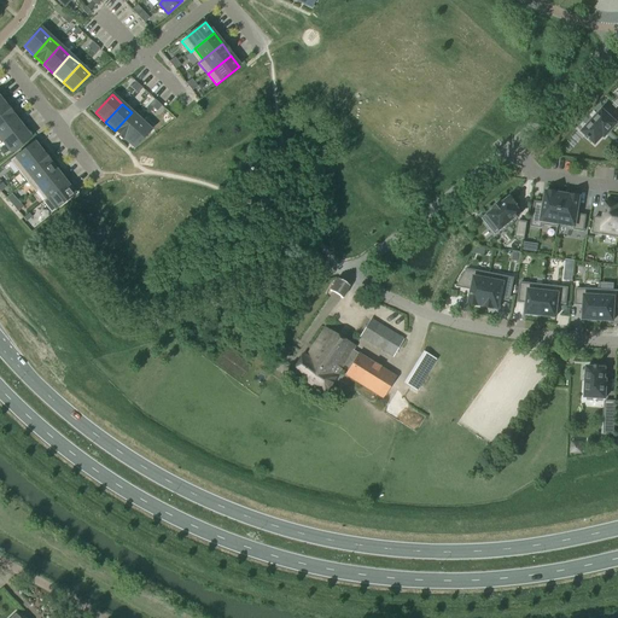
[(5,105),(0,109),(0,126),(13,116),(5,105)]
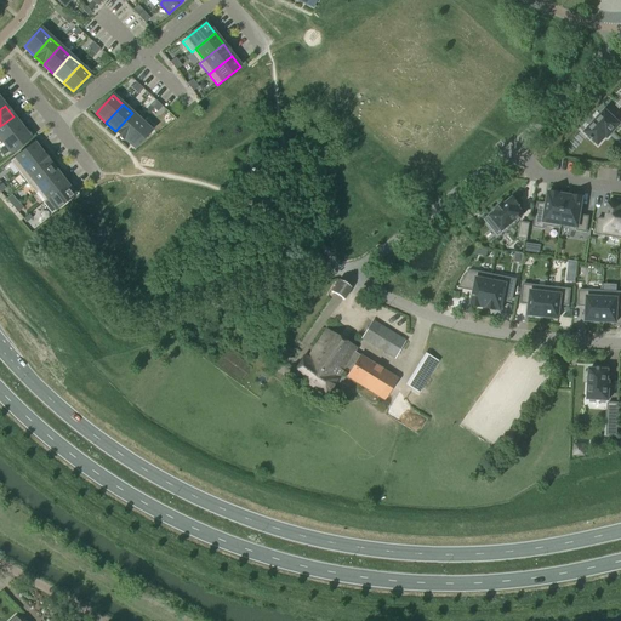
[(592,140),(598,146),(607,137),(608,138),(620,124),(613,118),(616,114),(610,108),(608,112),(605,110),(585,132),(591,138),(590,140),(592,141),(592,140)]
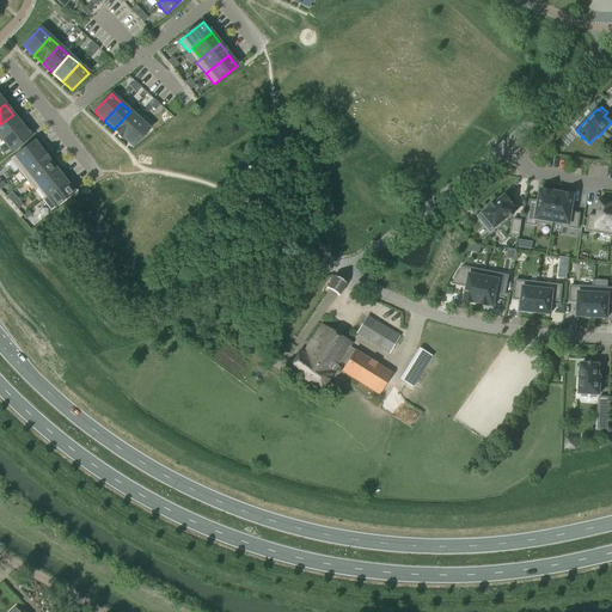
[(123,139),(140,121),(130,111),(114,129),(123,139)]
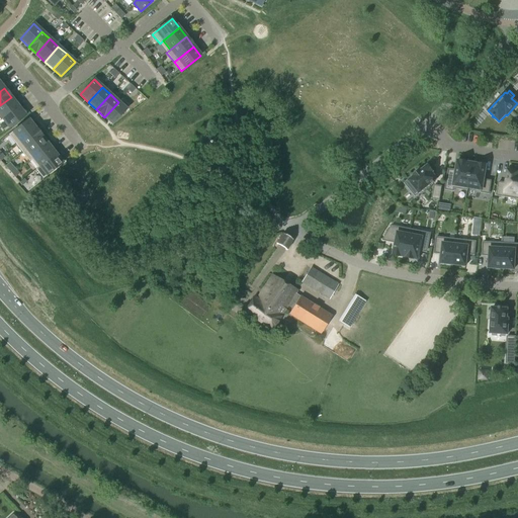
[(11,97),(0,105),(0,115),(2,119),(18,106),(11,97)]
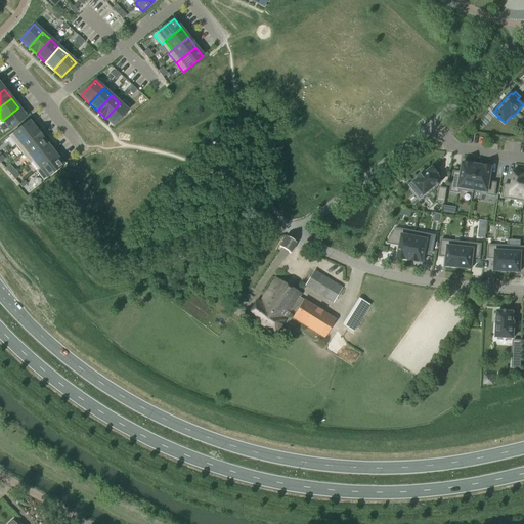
[(128,111),(120,103),(105,119),(114,126),(128,111)]
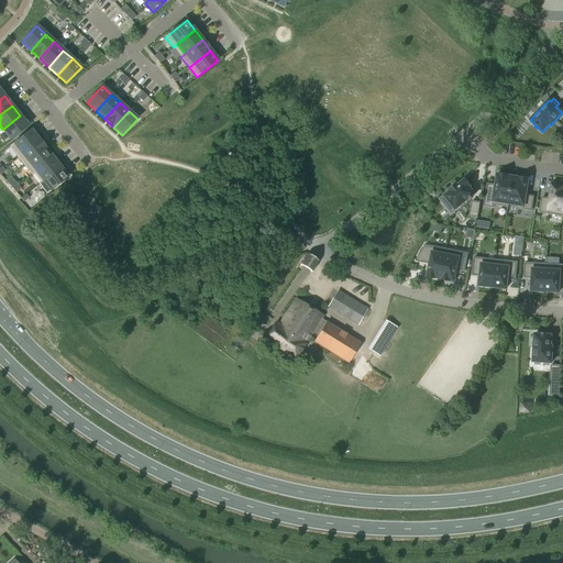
[(20,116),(2,130),(10,140),(28,125),(20,116)]
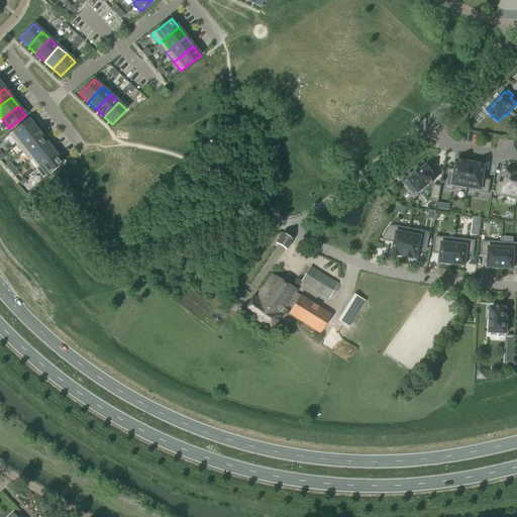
[(15,143),(35,128),(28,119),(9,135),(15,143)]
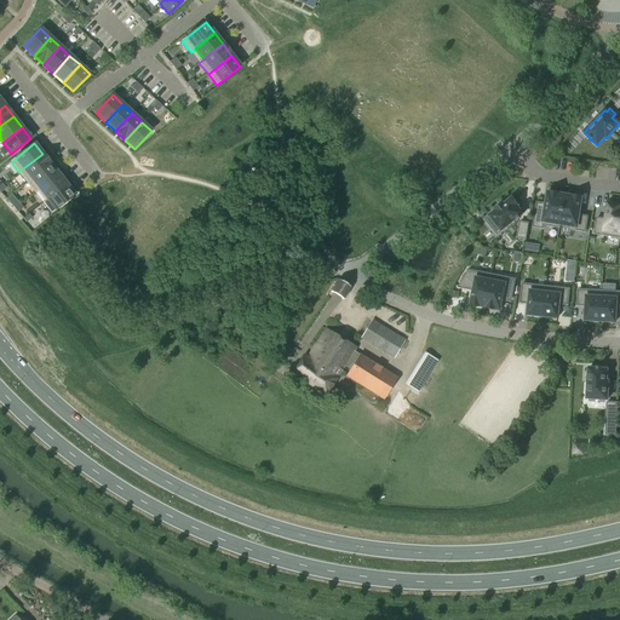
[(42,154),(18,172),(27,183),(51,164),(42,154)]
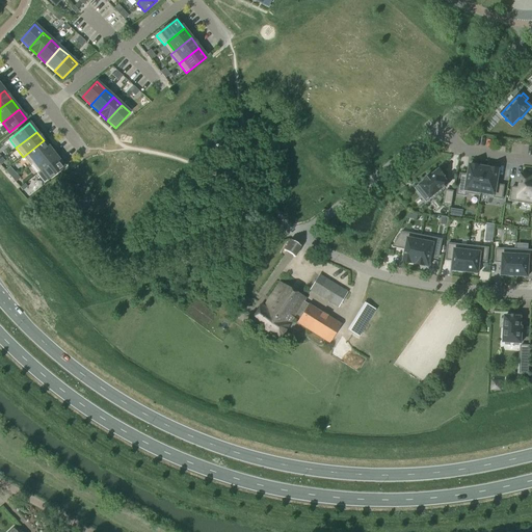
[(44,140),(23,157),(30,166),(32,164),(50,150),(44,140)]
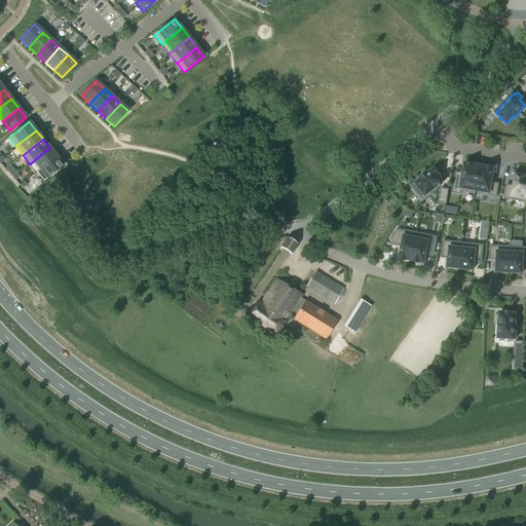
[(49,148),(32,162),(38,171),(38,172),(57,157),(49,148)]
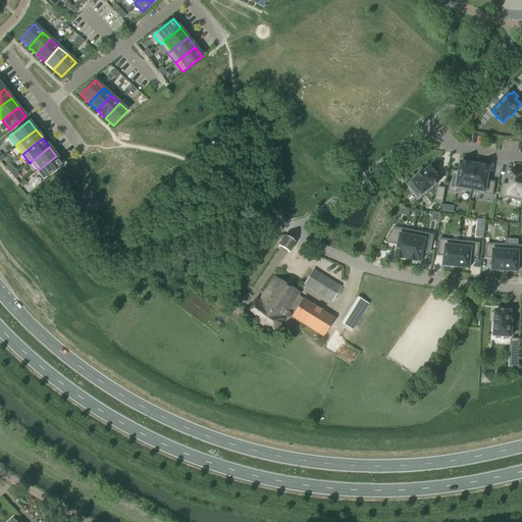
[(38,169),(36,171),(43,180),(63,164),(56,156),(38,170),(38,169)]
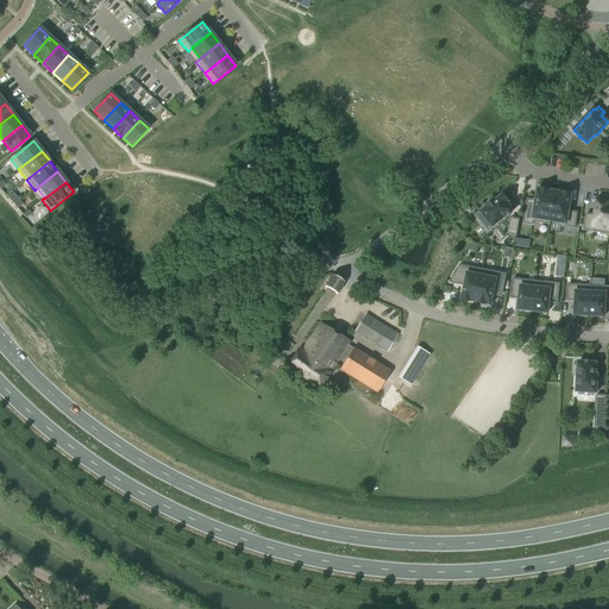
[(550,224),(551,220),(556,192),(550,190),(540,188),(540,189),(538,189),(535,206),(527,205),(523,223),(533,225),(533,221),(550,224)]
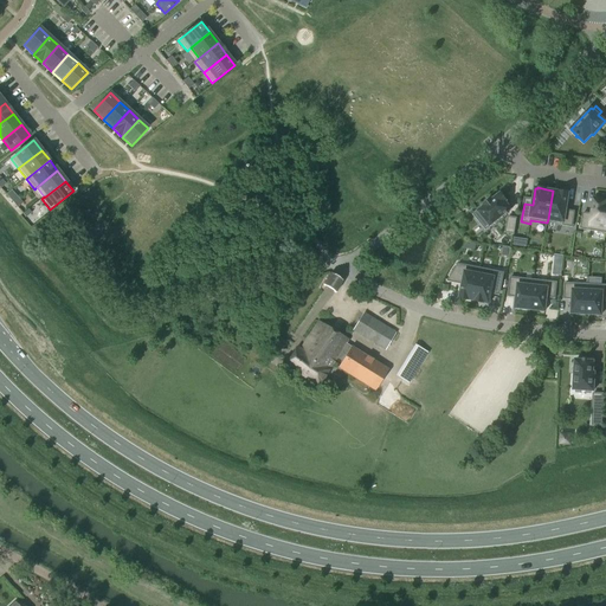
[(553,191),(548,219),(563,223),(562,225),(572,226),(574,212),(566,211),(569,193),(560,191),(560,192),(553,191)]
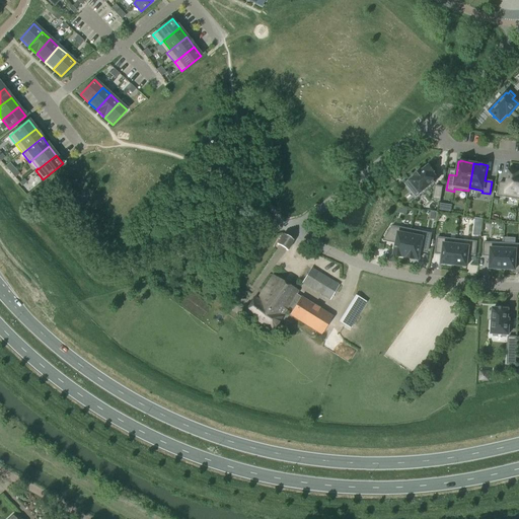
[(416,176),(405,183),(416,197),(433,183),(433,184),(435,182),(435,181),(438,179),(433,172),(434,171),(429,165),(422,171),(421,170),(415,175),(416,176)]
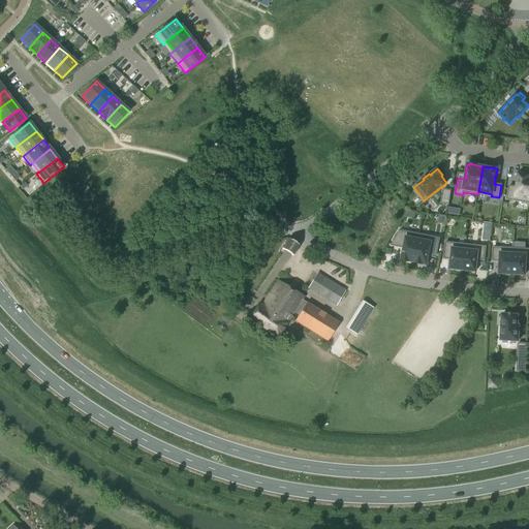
[(528,203),(528,179),(528,176),(528,175),(519,174),(517,187),(509,186),(507,199),(512,200),(528,203)]
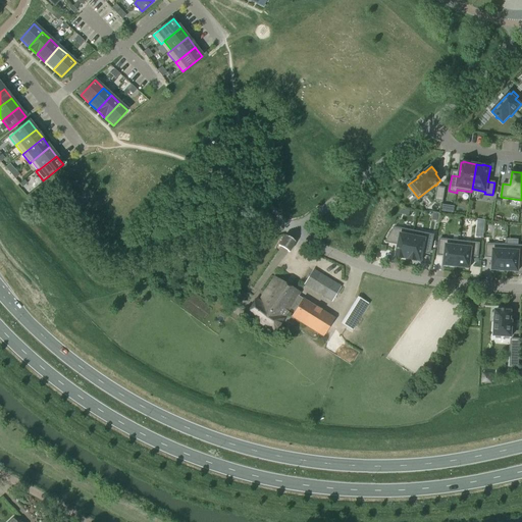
[(438,187),(435,200),(442,201),(446,188),(438,187)]
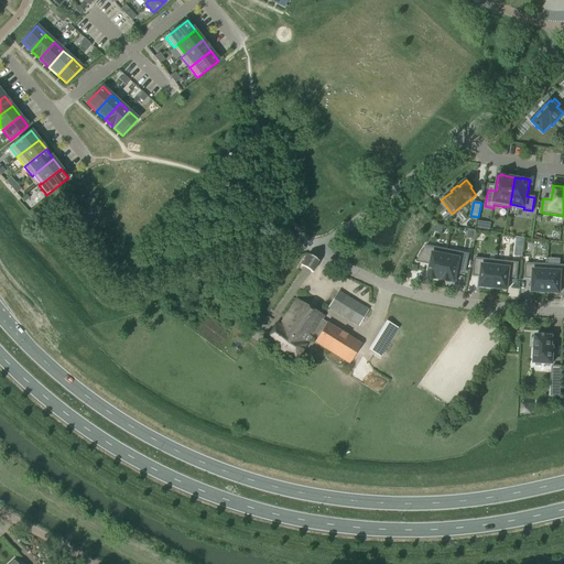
[(442,280),(447,250),(426,246),(416,261),(431,264),(427,278),(436,279),(442,280)]
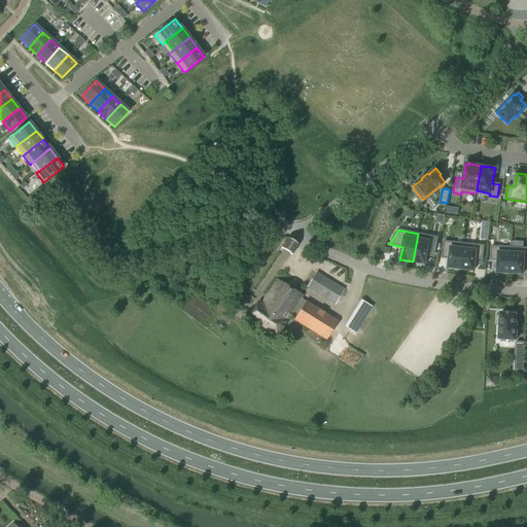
[(437,238),(418,234),(413,261),(421,264),(421,262),(425,264),(427,252),(434,253),(437,238)]
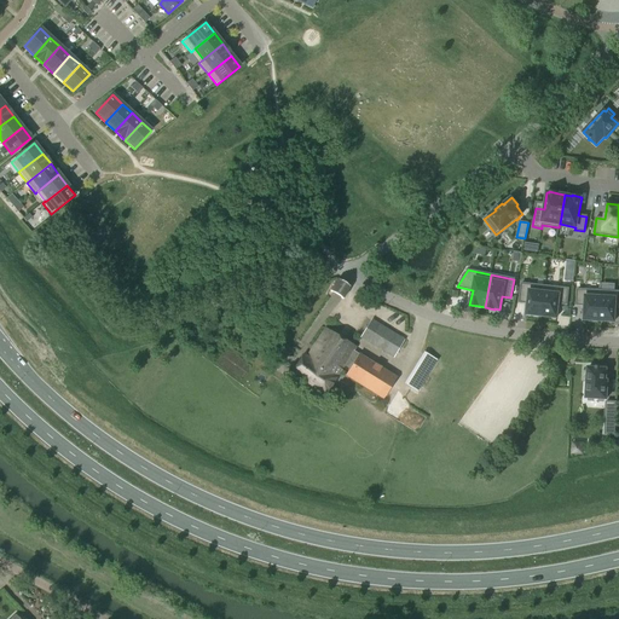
[(342,300),(351,287),(339,279),(330,291),(342,300)]
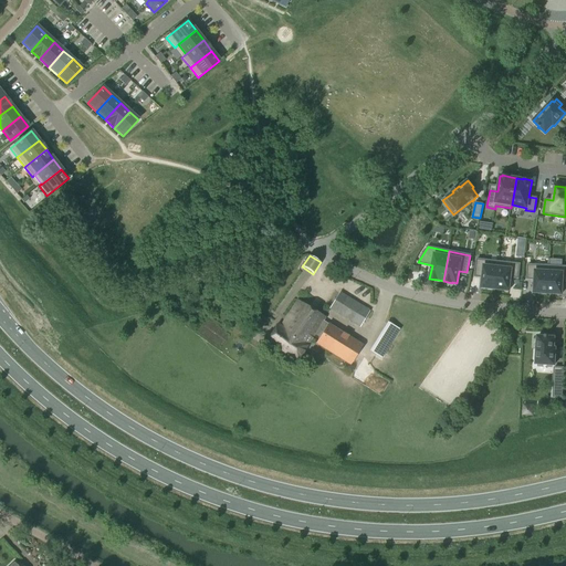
[(495,289),(499,262),(477,259),(475,273),(483,274),(481,287),(495,289)]
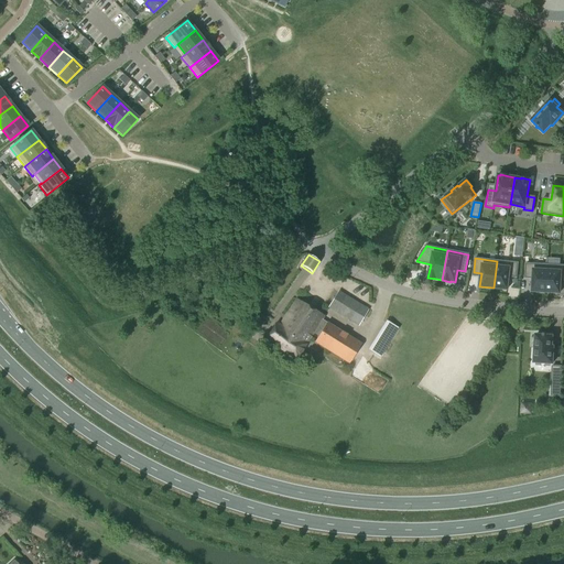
[(518,263),(497,261),(494,288),(507,290),(509,277),(517,278),(518,263)]
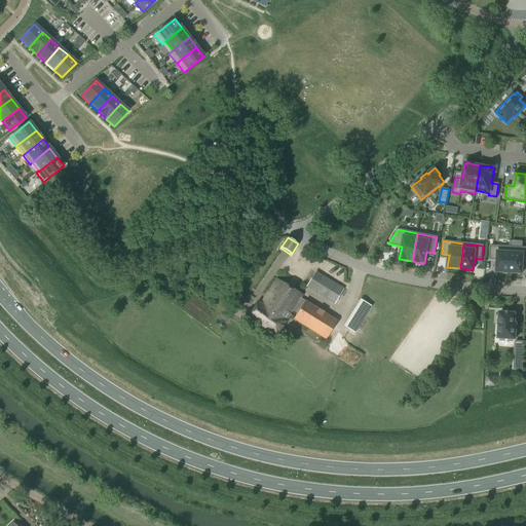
[(510,271),(511,247),(490,246),(490,259),(497,260),(496,272),(510,272),(510,271)]
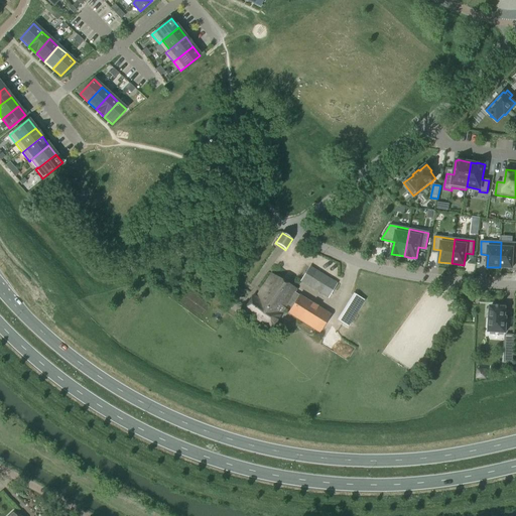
[(515,243),(501,242),(500,266),(500,267),(512,268),(513,256),(515,256),(515,243)]
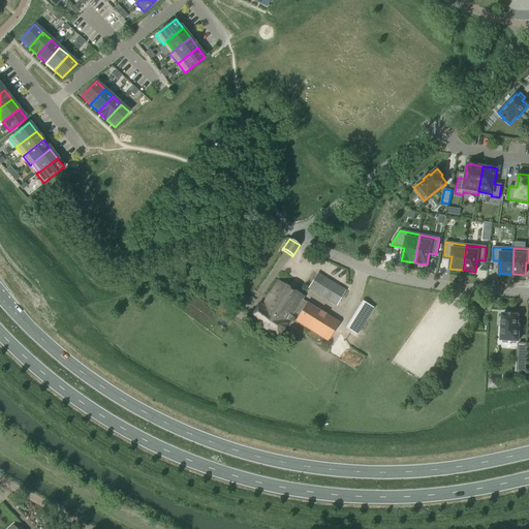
[(345,290),(322,277),(313,291),(336,306),(345,290)]
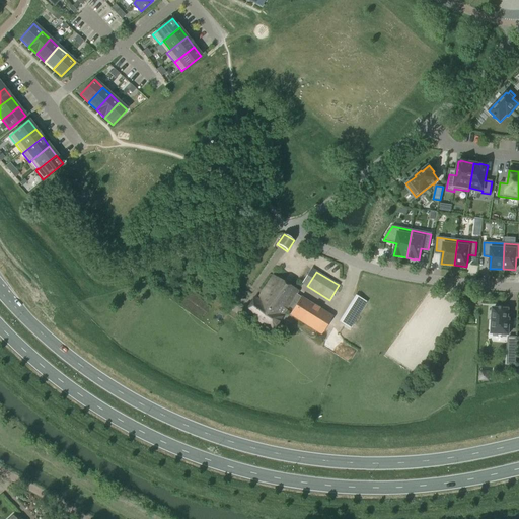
[(298,292),(273,276),(258,299),(254,297),(244,312),(254,319),(257,313),(262,315),(266,309),(270,311),(274,304),(286,311),(289,306),(293,309),(301,297),(297,295),(298,292)]
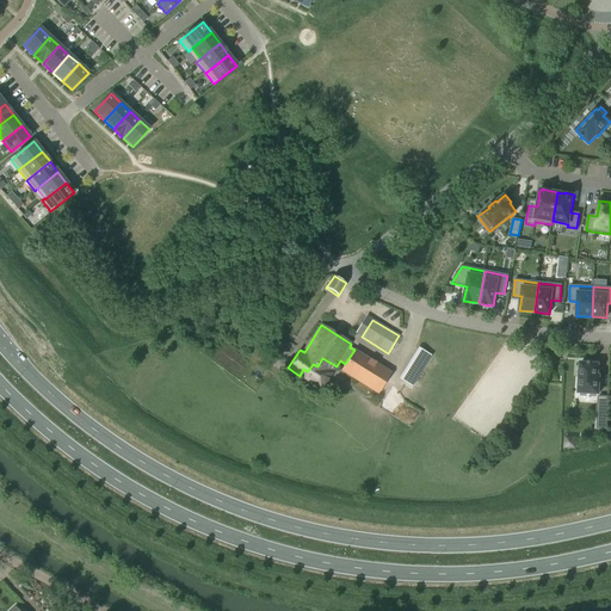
[(420,349),(406,371),(415,378),(431,356),(420,349)]
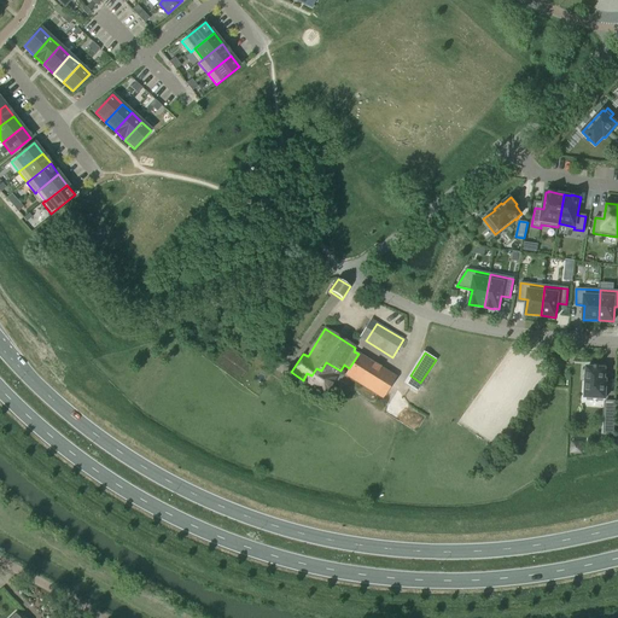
[(359,354),(349,368),(345,375),(383,400),(396,378),(359,354)]
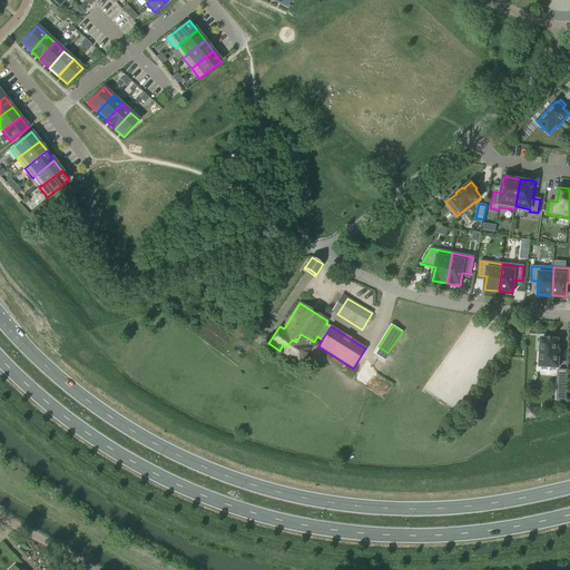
[(283,344),(279,351),(300,364),(314,342),(301,334),(296,342),(292,340),(287,346),(283,344)]
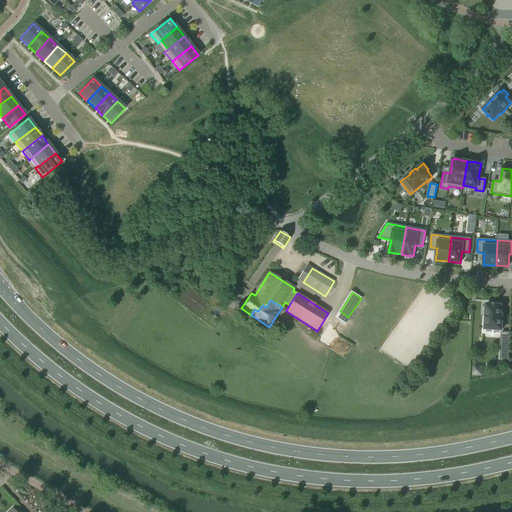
[(486,304),(485,329),(496,330),(502,330),(503,315),(501,315),(502,305),(496,305),(495,305),(495,303),(493,303),(493,305),(486,304)]
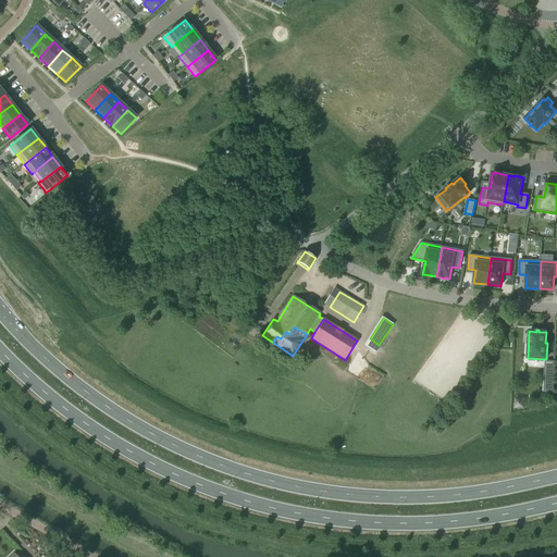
[(555,362),(545,362),(544,391),(553,391),(555,362)]
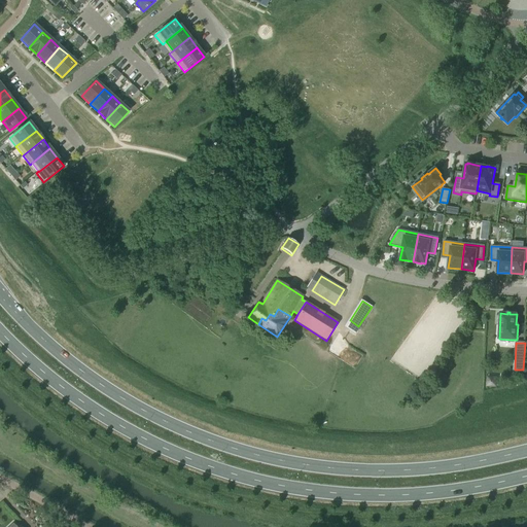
[(485,376),(484,387),(496,388),(496,377),(485,376)]
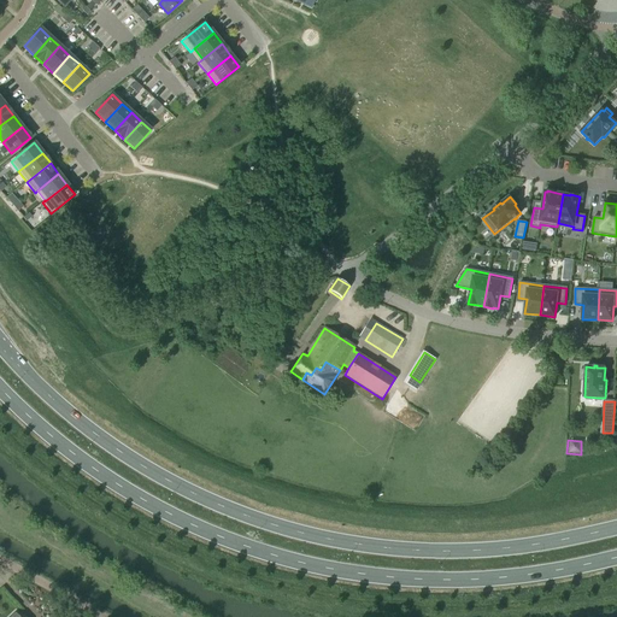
All buildings are outlined.
